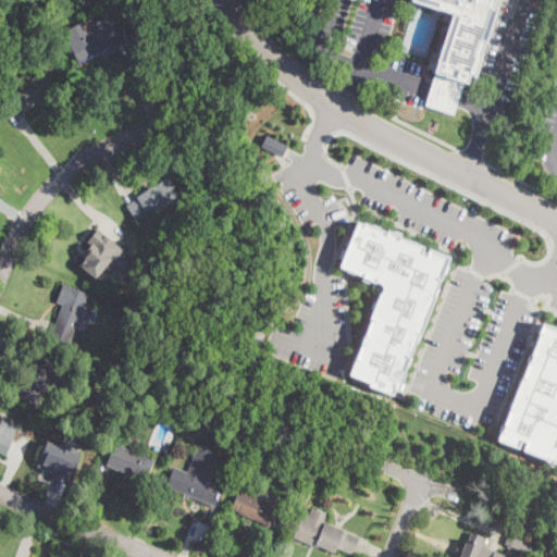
[(494,0),(492,7),(496,9),(475,70),(473,76),(467,74),(463,85),(462,84),(461,88),(459,91),(457,101),(455,106),(453,113),(426,104),(429,98),(430,93),(433,83),(436,73),(433,72),(434,69),(452,14),(411,0),(494,0)]
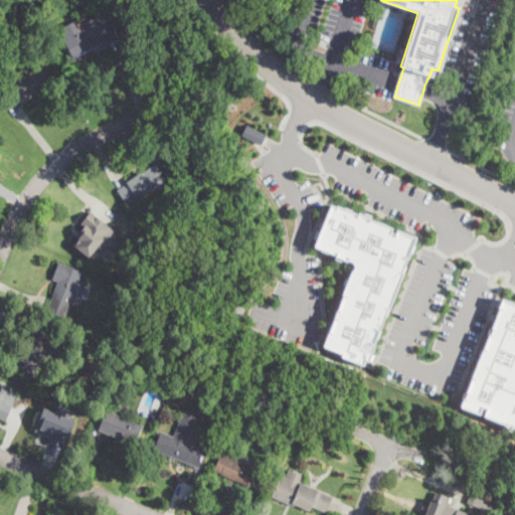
[(50,14),(42,17),(38,7),(45,4),(50,14)]
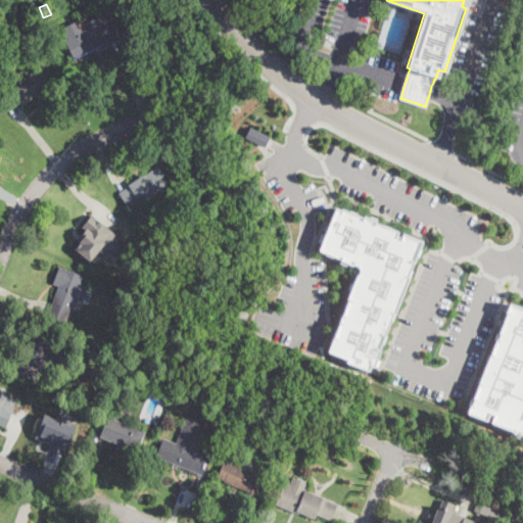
[(79,26),(82,32),(89,28),(85,20),(102,12),(110,28),(114,36),(107,39),(109,41),(107,42),(99,47),(95,48),(75,59),(64,40),(66,39),(61,29),(76,21),(79,26)]
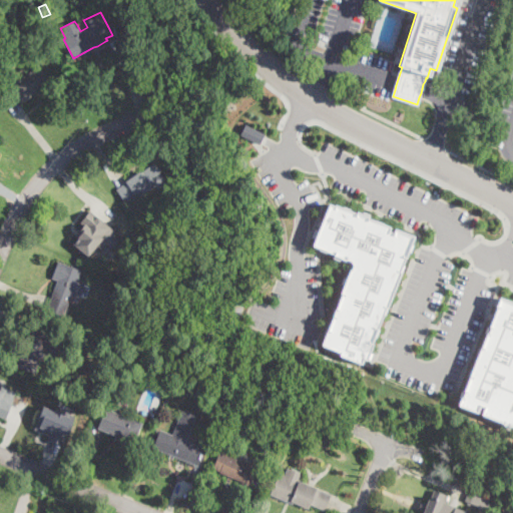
[(37,93),(35,94),(35,95),(34,94),(21,103),(13,93),(9,86),(27,74),(37,66),(50,84),(37,93)]
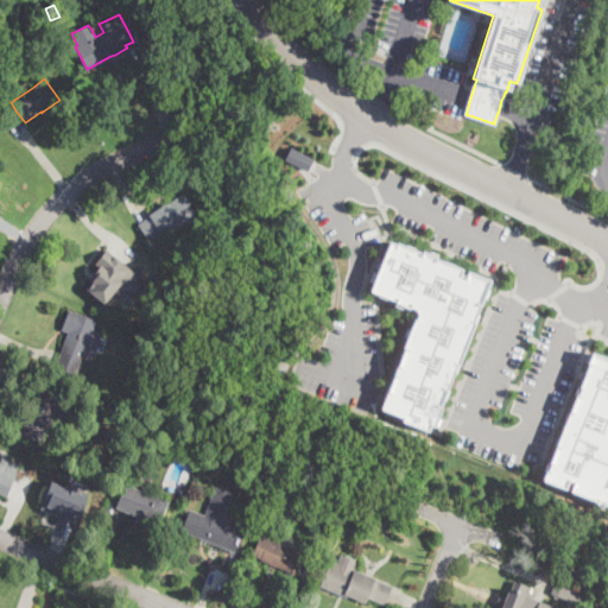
[(290,145),(284,159),(308,170),(314,158),(290,145)]
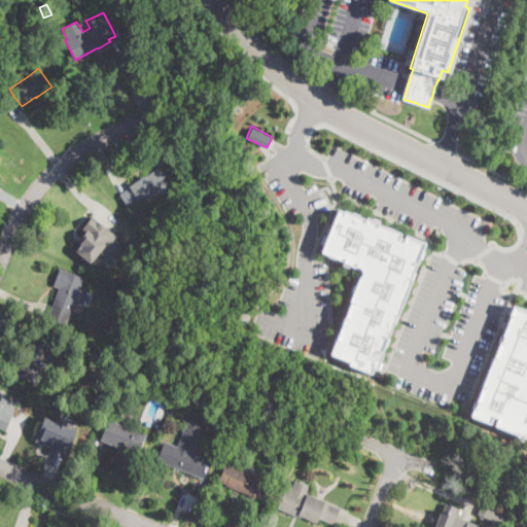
[(159,168),(168,183),(159,189),(140,201),(142,204),(131,210),(131,209),(124,198),(120,194),(131,187),(129,185),(145,175),(146,175),(147,174),(159,168)]
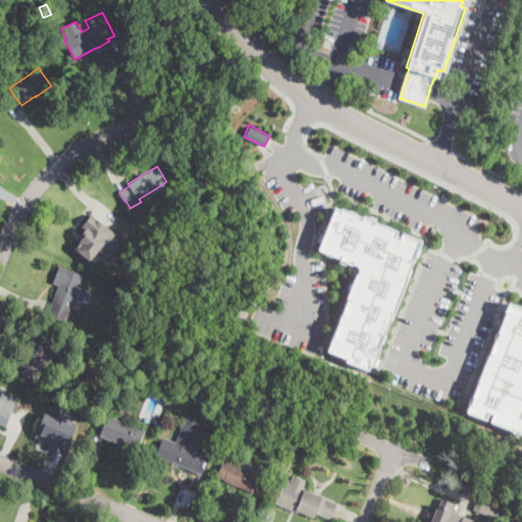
[(422,242),(374,222),(375,221),(362,216),(362,217),(341,209),(341,210),(334,208),(318,251),(359,267),(358,269),(356,275),(355,274),(345,300),(348,301),(327,353),(347,360),(346,363),(369,372),(370,367),(373,368),(385,335),(383,334),(392,314),(395,315),(409,278),(408,277),(422,242)]
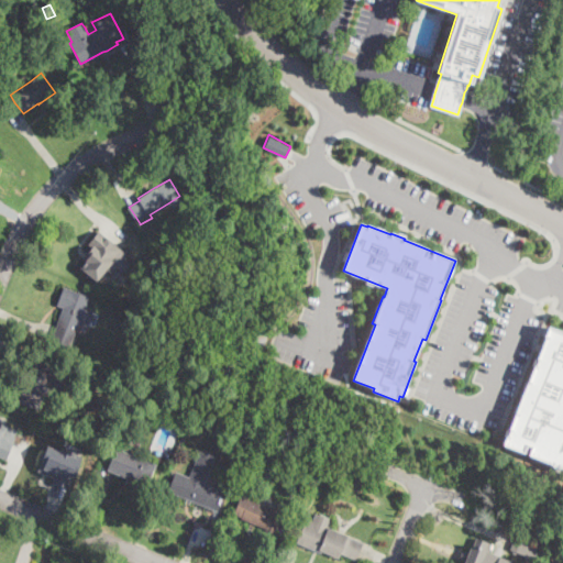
[(99,230),(129,253),(125,258),(132,262),(125,273),(117,266),(112,272),(107,267),(96,277),(84,266),(88,261),(84,255),(91,245),(88,241),(99,230)]
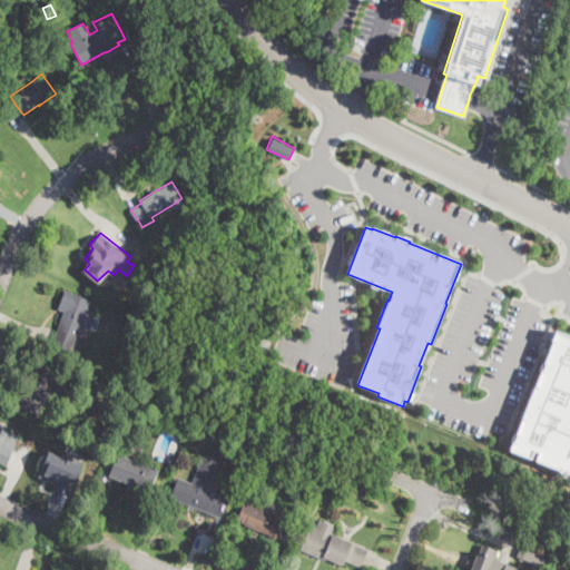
[(172,273),(168,279),(158,274),(161,267),(172,273)]
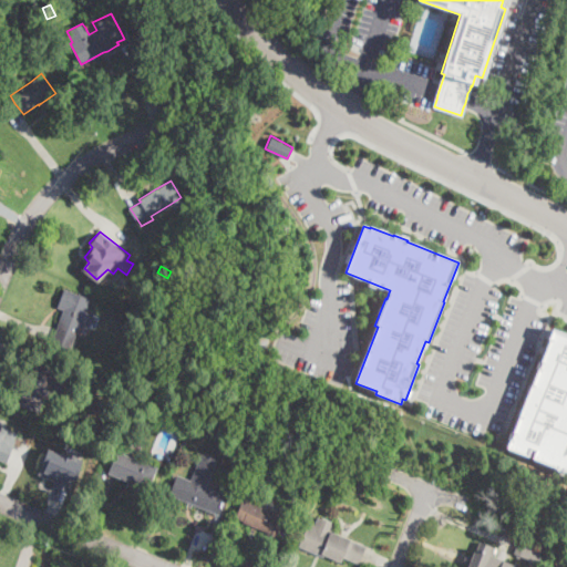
[(93,315),(89,328),(88,329),(79,326),(70,350),(51,343),(52,341),(57,329),(63,309),(58,308),(64,289),(90,299),(91,299),(88,309),(94,311),(93,315)]
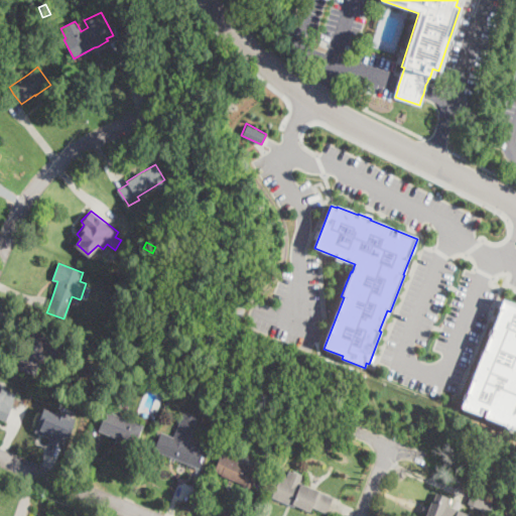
[(127,287),(124,297),(115,295),(117,284),(127,287)]
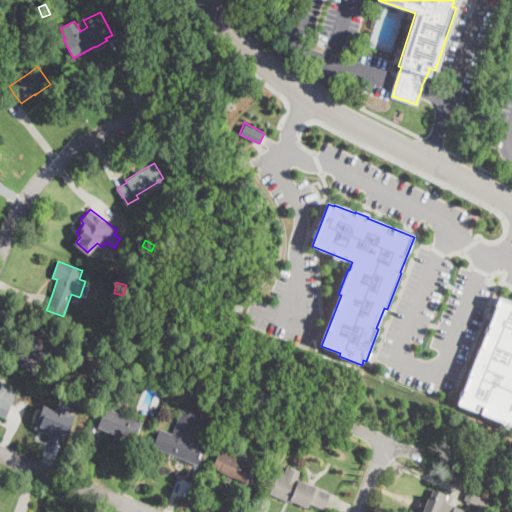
[(511,300),(495,294),(492,302),(493,303),(454,403),(473,411),(476,403),(479,404),(477,411),(501,421),(500,422),(511,426),(511,300)]
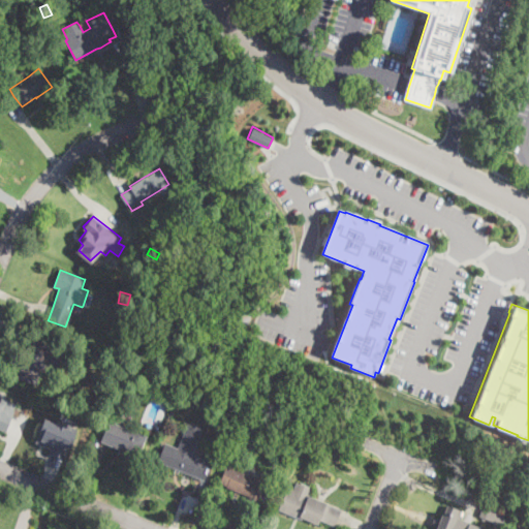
[(120,363),(113,365),(111,358),(118,355),(120,363)]
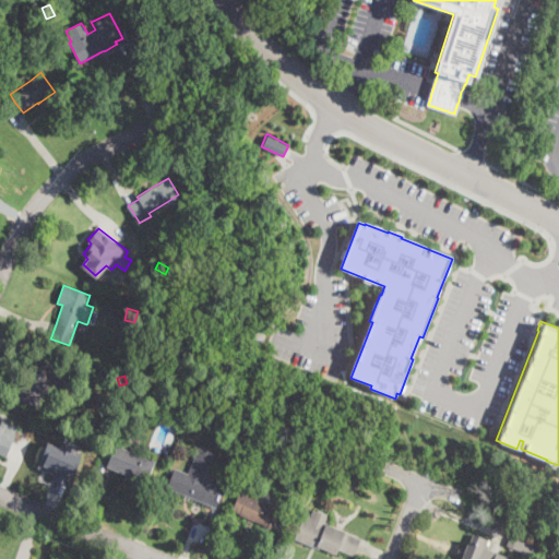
[(0,418),(18,426),(6,455),(0,453),(0,418)]
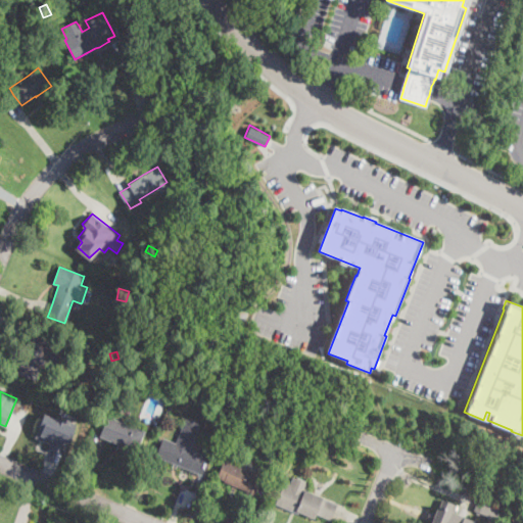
[(190,394),(187,400),(179,396),(181,391),(190,394)]
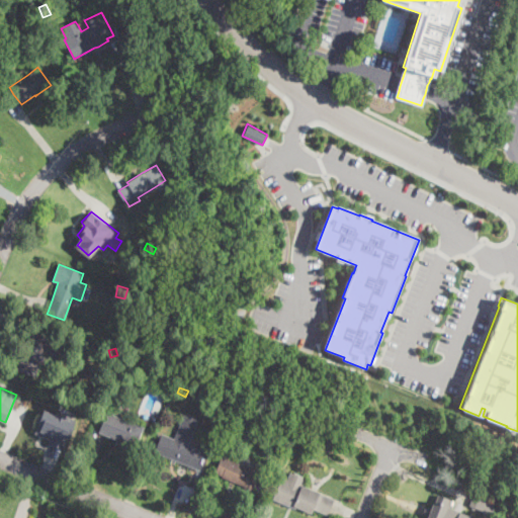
[(42,409),(33,432),(49,439),(48,443),(63,450),(74,420),(65,416),(65,415),(57,412),(56,414),(42,409)]
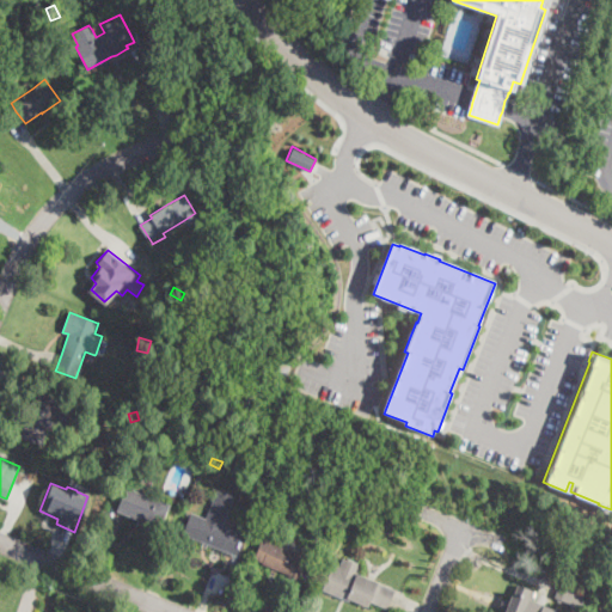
[(167,507),(158,533),(138,525),(136,525),(139,519),(138,519),(126,514),(116,510),(118,506),(124,488),(133,490),(144,495),(169,505),(167,507)]
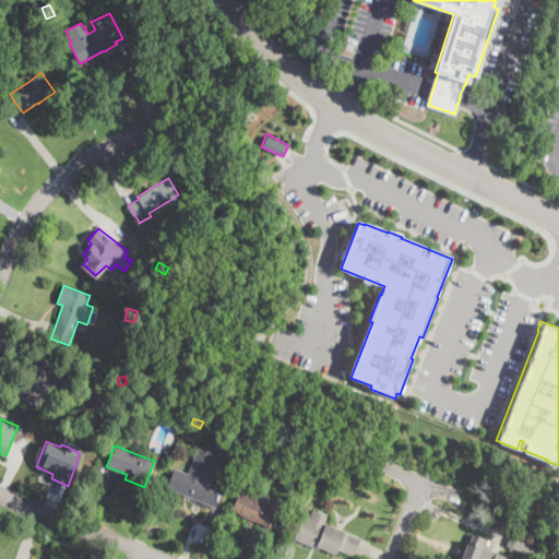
[(209,470),(203,480),(216,486),(224,488),(223,490),(216,507),(215,508),(213,507),(189,498),(186,496),(166,488),(174,471),(175,468),(188,474),(198,448),(214,454),(209,470)]
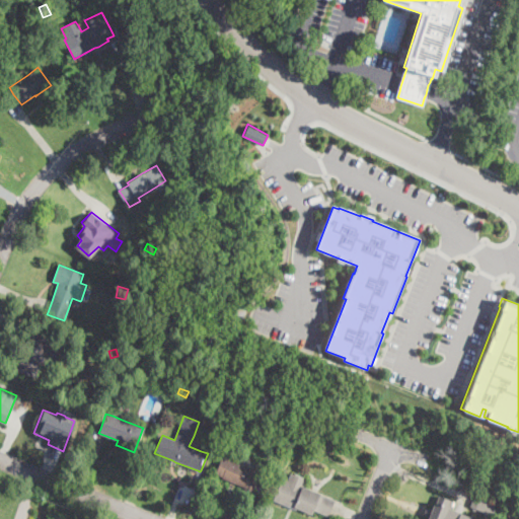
[(231,444),(229,449),(222,446),(224,441),(231,444)]
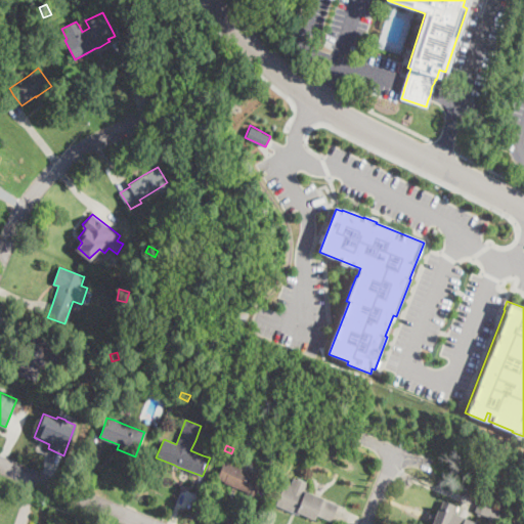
[(263,477),(256,494),(217,479),(223,464),(224,462),(263,477)]
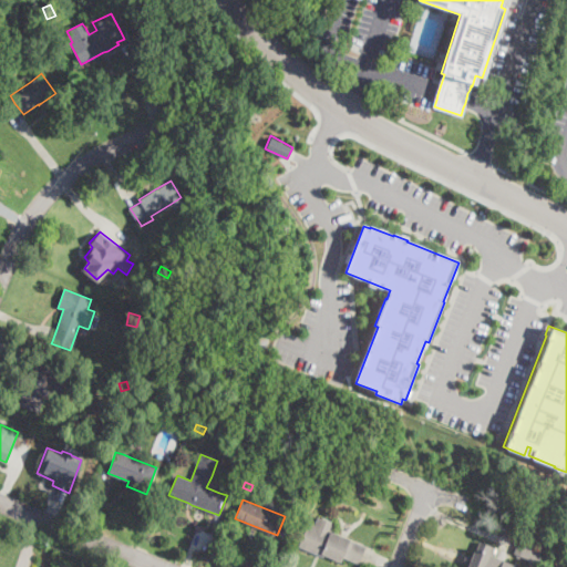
[(333,524),(330,531),(364,546),(367,547),(360,562),(359,564),(343,557),(341,563),(323,555),(322,557),(319,555),(316,555),(298,546),(305,533),(309,522),(315,524),(318,517),(333,524)]
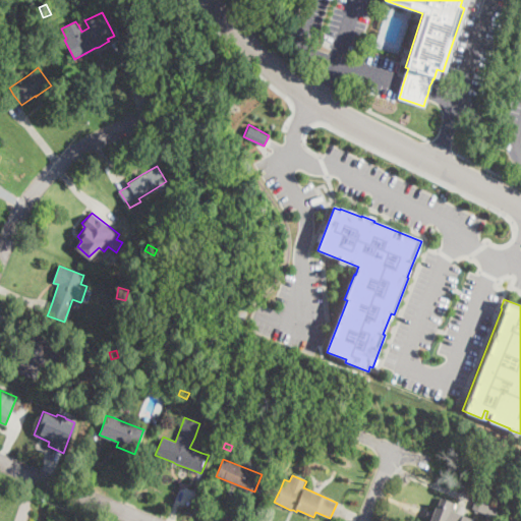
[(426,520),(433,503),(441,505),(444,497),(453,500),(450,508),(477,517),(475,520),(426,520)]
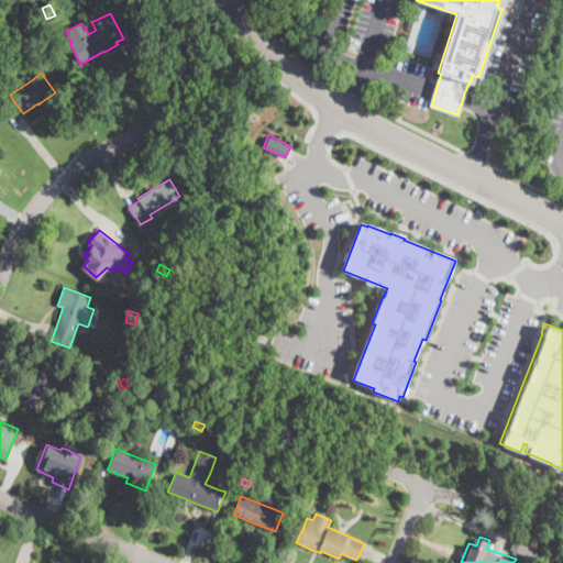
[(514,537),(540,547),(537,558),(509,549),(514,537)]
